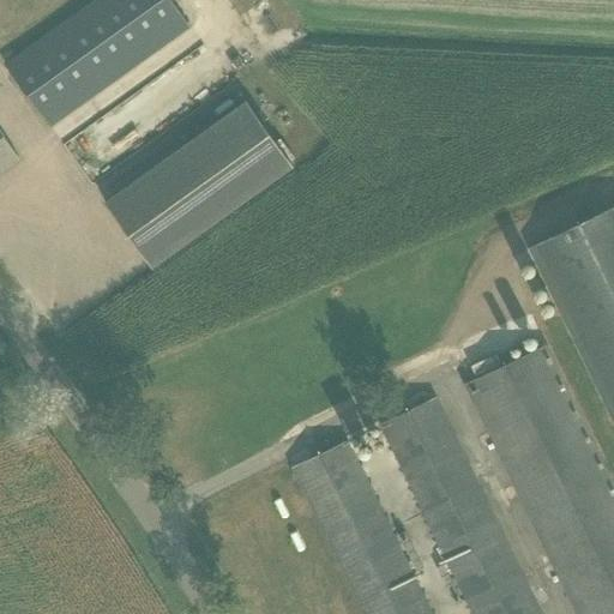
[(95,0),(5,65),(49,127),(190,26),(170,0),(95,0)]
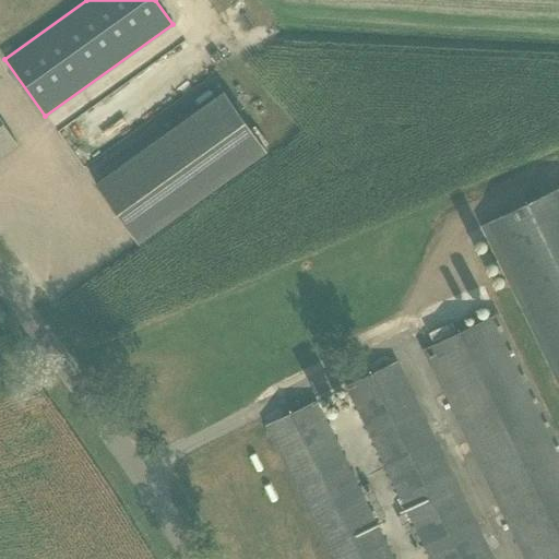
[(96,185),(139,245),(266,153),(223,93),(96,185)]
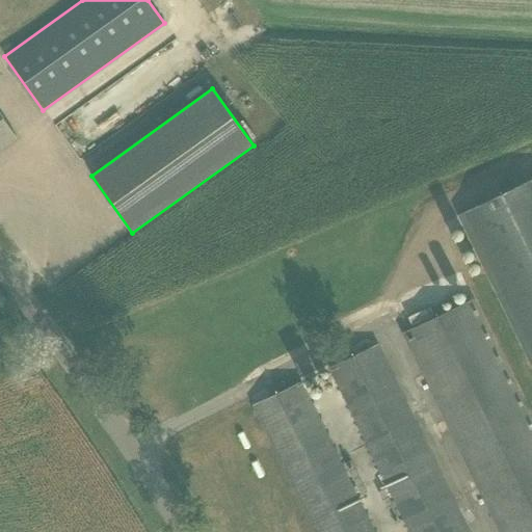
[(0,154),(19,140),(0,113),(0,154)]
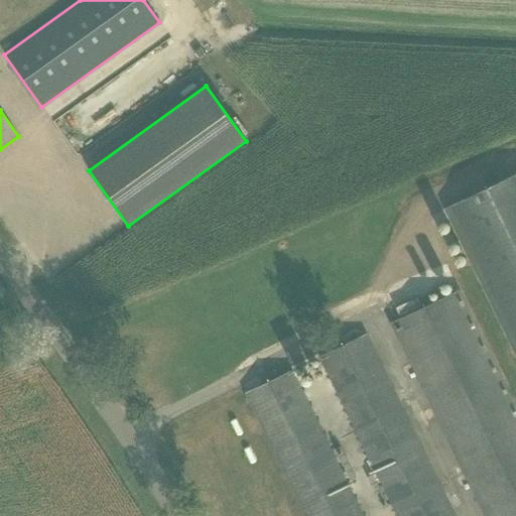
[(515,173),(443,210),(515,358),(515,173)]
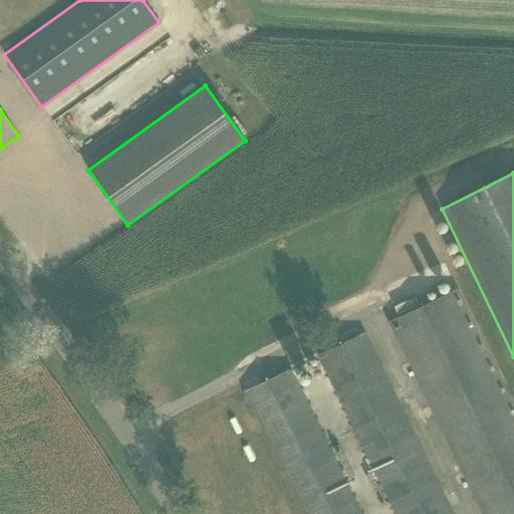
[(389,321),(482,513),(513,513),(513,404),(458,288),(389,321)]
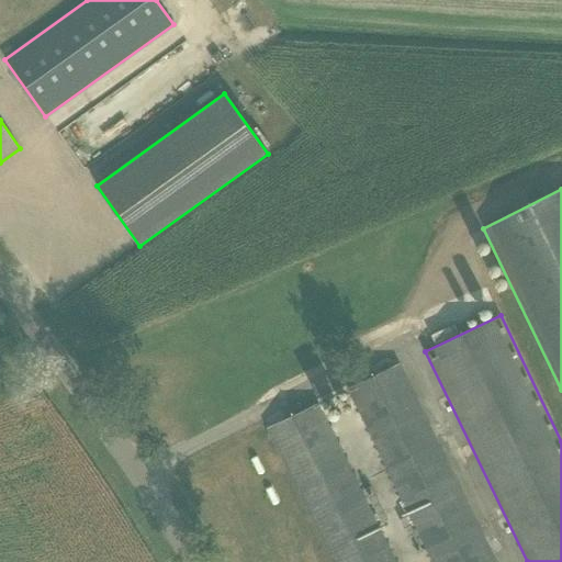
[(454,324),(430,335),(435,345),(459,334),(454,324)]
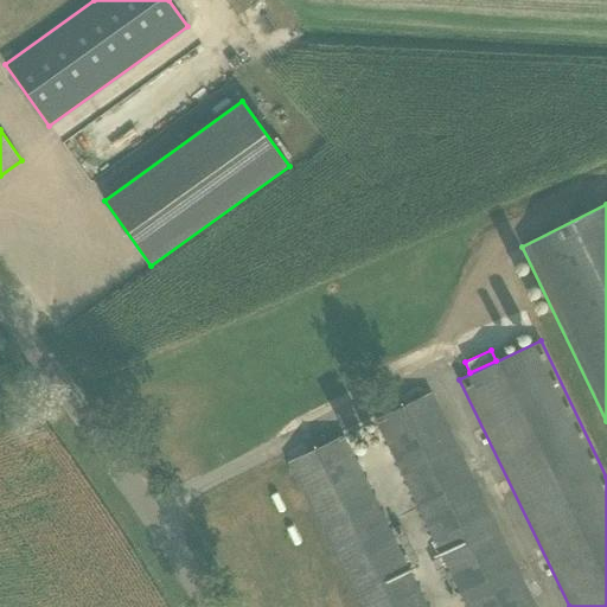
[(375,420),(466,606),(536,606),(433,391),(375,420)]
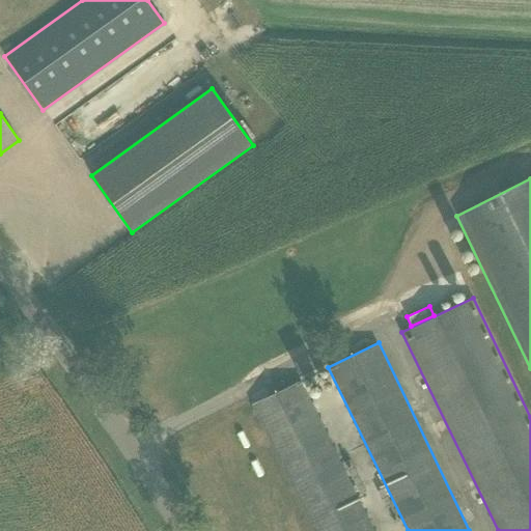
[(259,417),(315,530),(374,530),(301,381),(253,404),(256,409),(253,410),(256,418),(259,417)]
